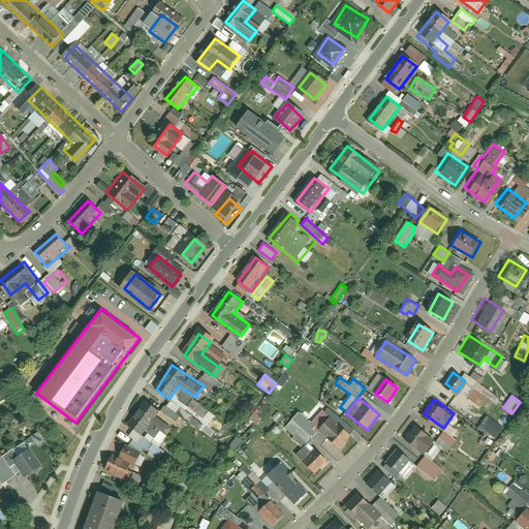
[(159,414),(146,403),(128,425),(142,435),(159,414)]
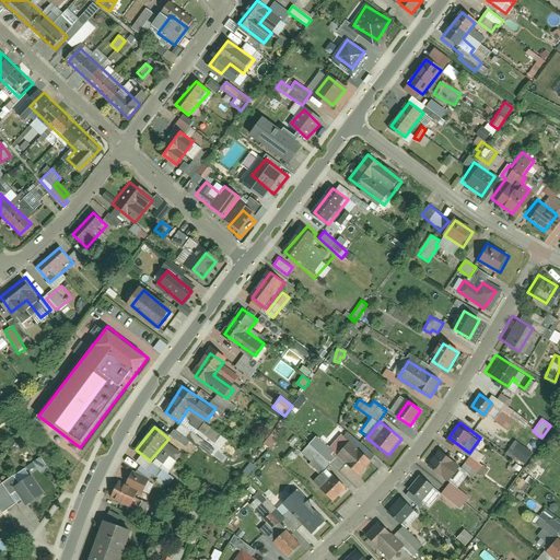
[(264,444),(270,450),(281,434),(275,429),(264,444)]
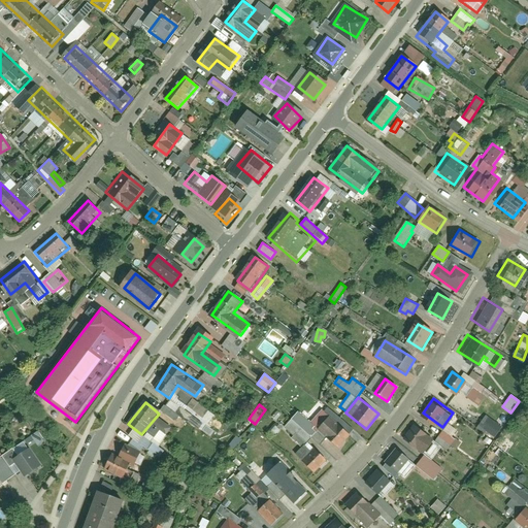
[(476,427),(493,438),(502,427),(485,415),(476,427)]
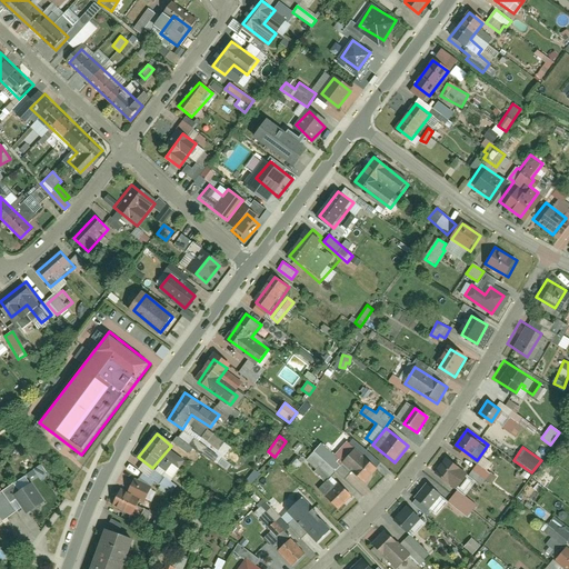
[(381,469),(363,451),(360,455),(348,467),(366,485),(381,469)]
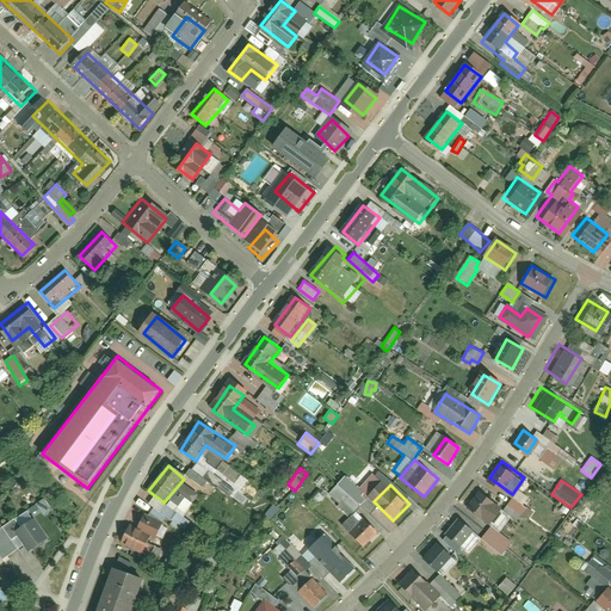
[(501,506),(477,488),(463,506),(488,524),(501,506)]
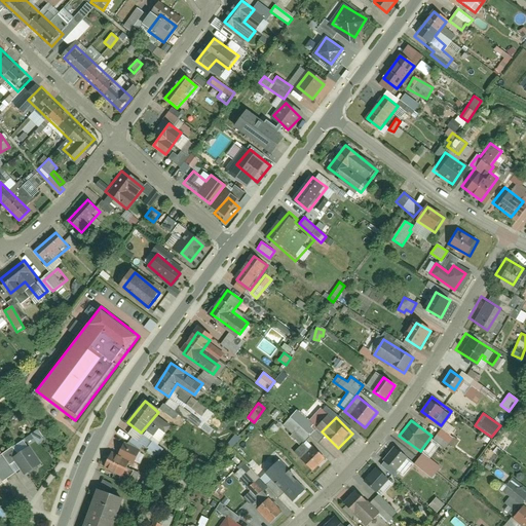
[(448,443),(454,447),(458,441),(440,428),(433,441),(445,448),(448,443)]
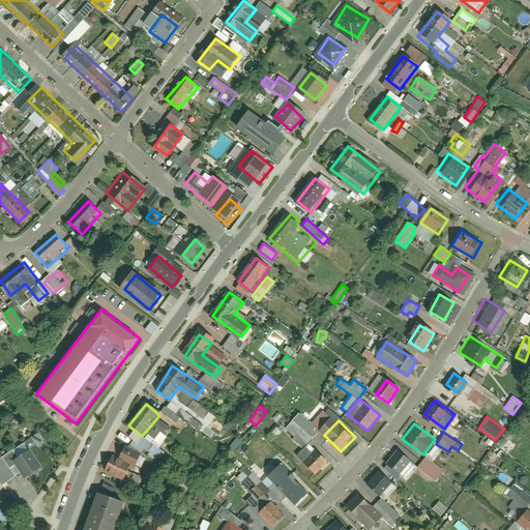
[(442,449),(434,443),(424,454),(433,461),(442,449)]
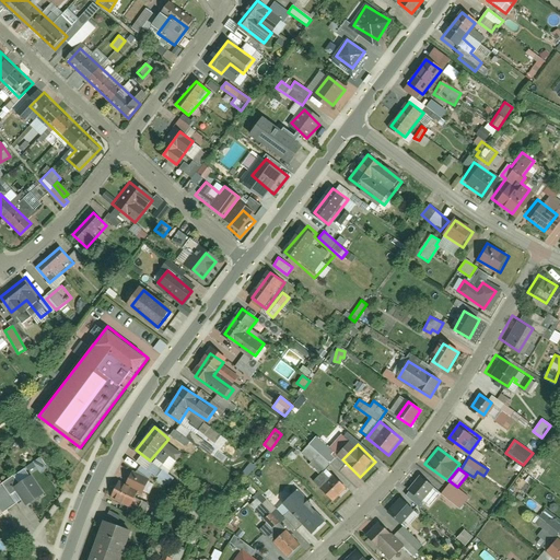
[(441,488),(420,473),(409,487),(430,503),(441,488)]
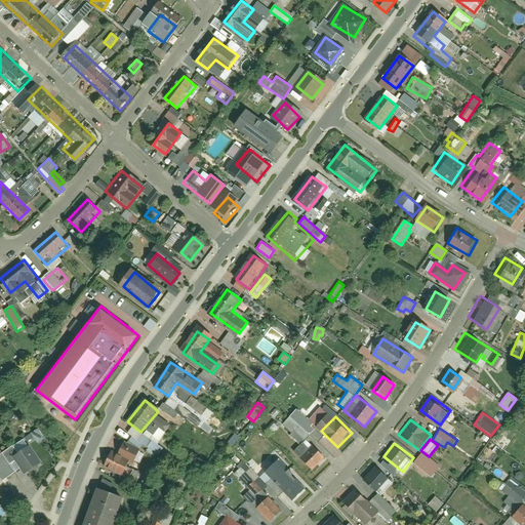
[(327,457),(314,445),(299,460),(314,473),(327,457)]
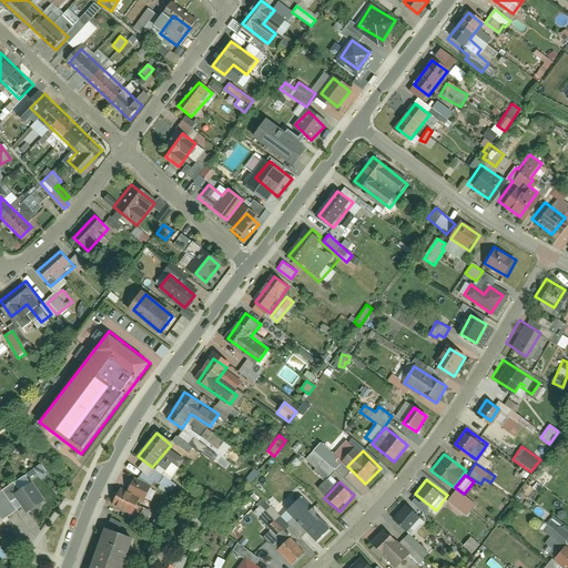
[(42,501),(31,485),(16,495),(28,513),(42,501)]
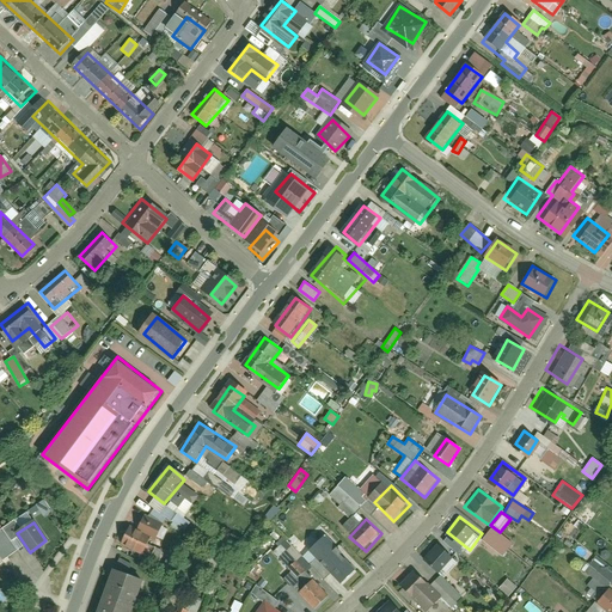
[(10,525),(0,530),(0,555),(2,558),(14,551),(10,543),(18,538),(10,525)]
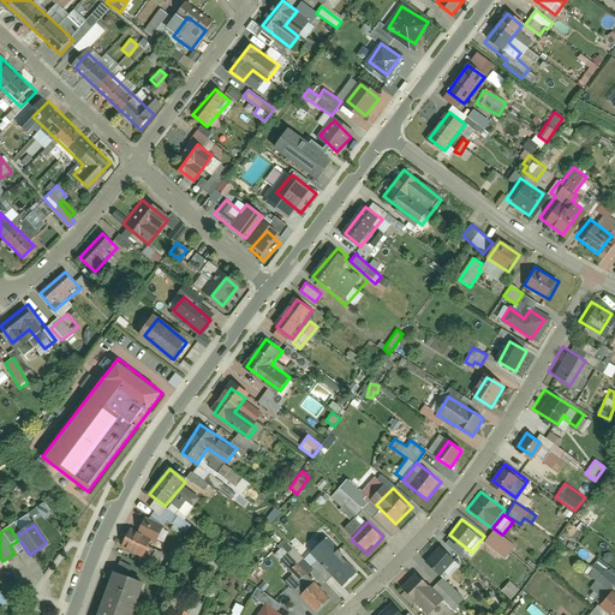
[(143,550),(150,536),(135,529),(129,543),(143,550)]
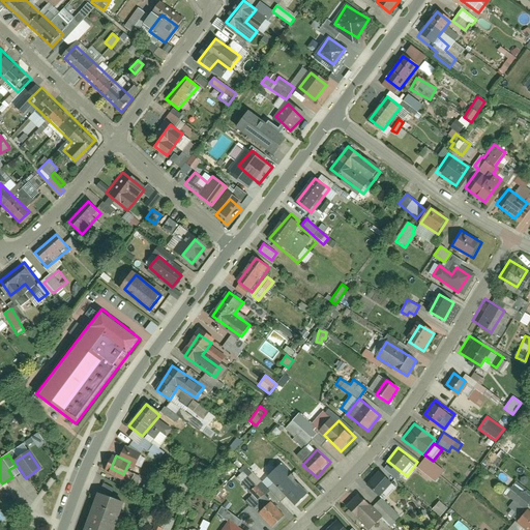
[(416,468),(434,482),(444,471),(425,457),(416,468)]
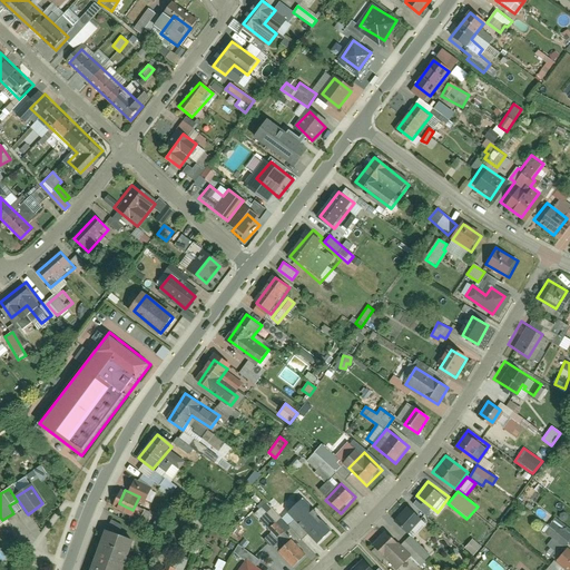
[(428,523),(410,507),(396,521),(413,538),(428,523)]
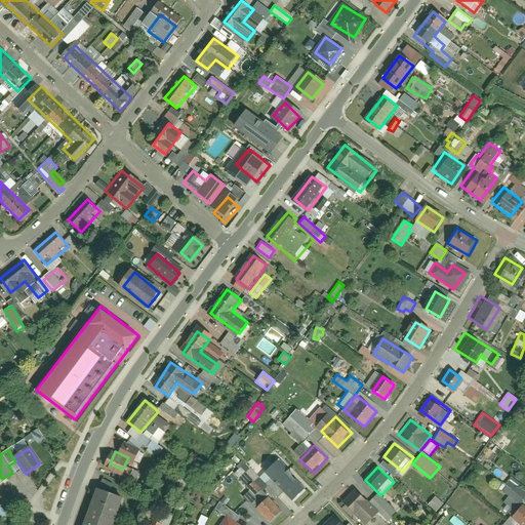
[(246,486),(257,477),(250,469),(245,473),(241,468),(235,473),(246,486)]
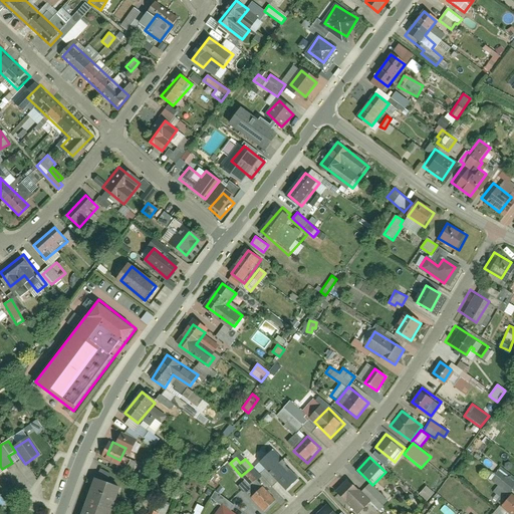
[(298,479),(284,465),(273,477),(287,491),(298,479)]
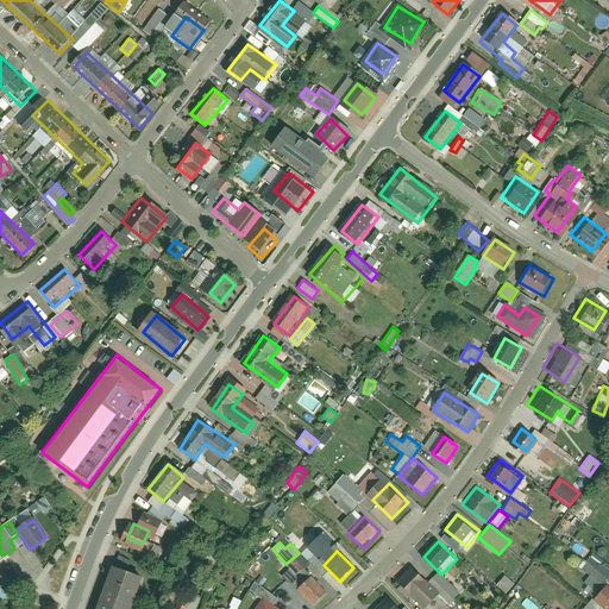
[(295,558),(287,564),(295,575),(302,569),(295,558)]
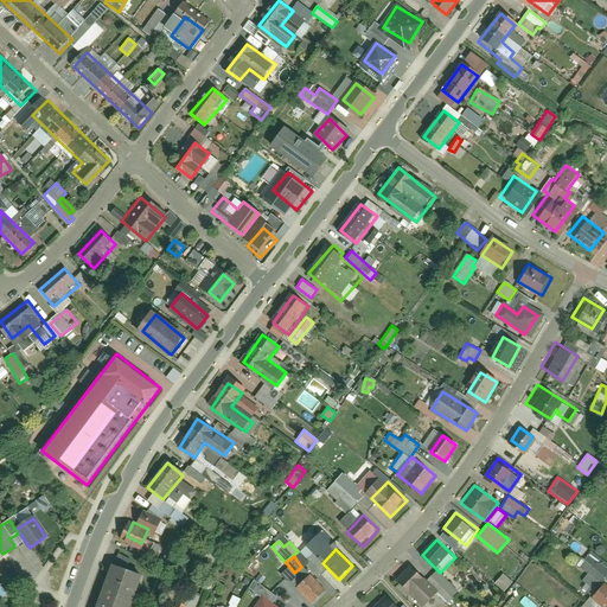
[(126,606),(139,572),(117,564),(102,606),(126,606)]
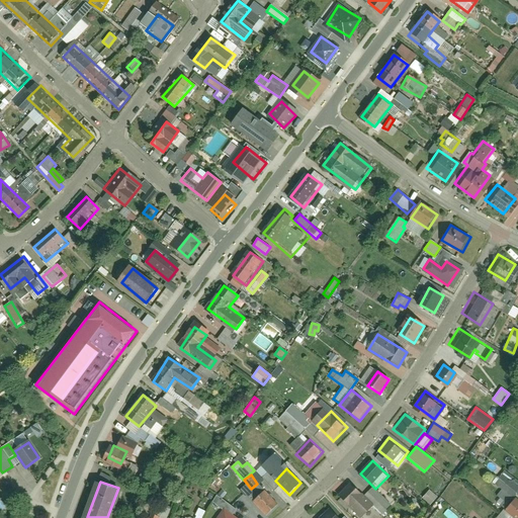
[(355,485),(340,500),(349,510),(365,495),(355,485)]
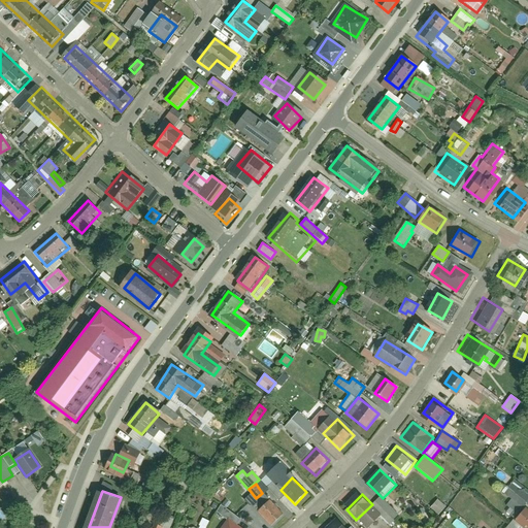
[(430,508),(439,515),(446,505),(436,499),(430,508)]
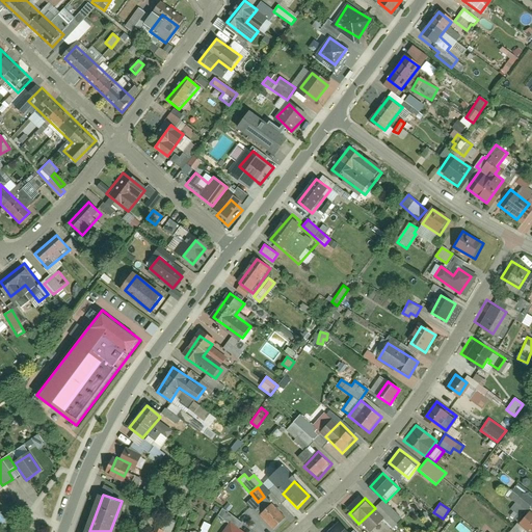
[(285,517),(270,504),(259,515),(274,530),(285,517)]
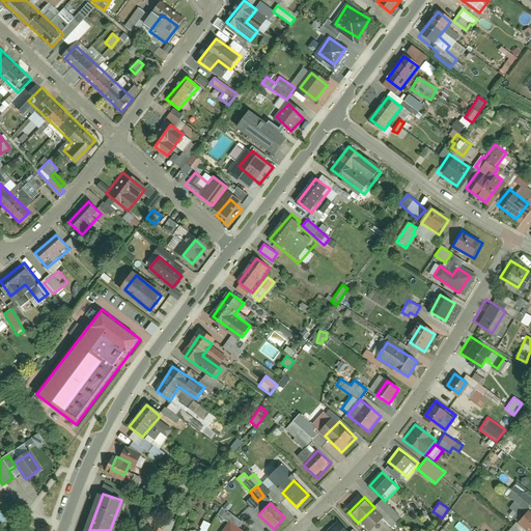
[(530,530),(530,510),(525,505),(512,519),(520,525),(527,530),(530,530)]
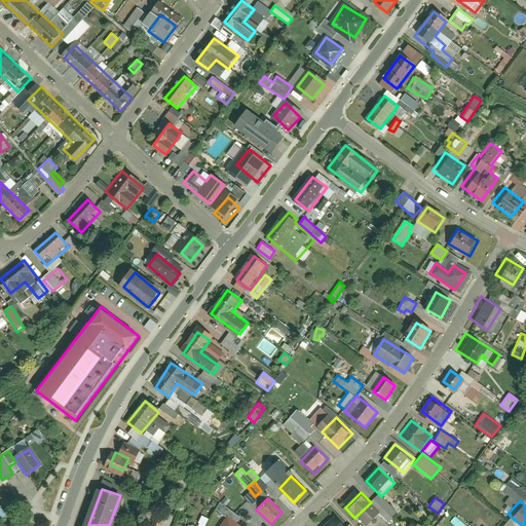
[(494,525),(509,525),(515,520),(508,514),(506,513),(494,525)]
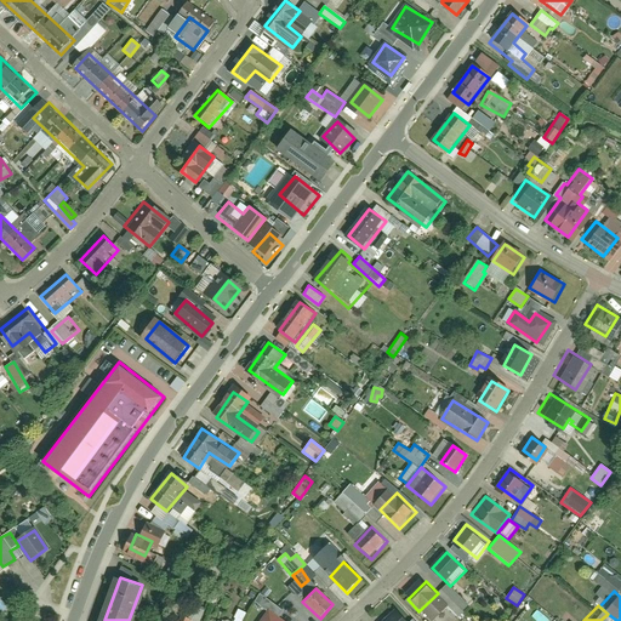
[(199,620),(201,610),(194,609),(192,620),(183,617),(182,620),(199,620)]
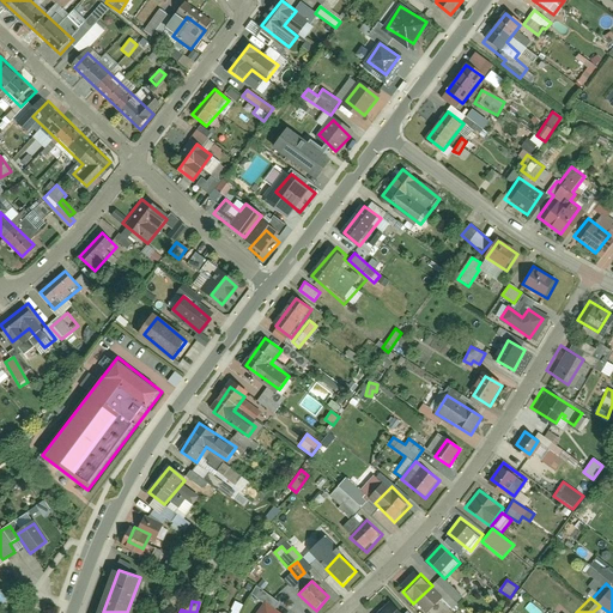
[(230,612),(238,612),(242,605),(235,602),(230,612)]
